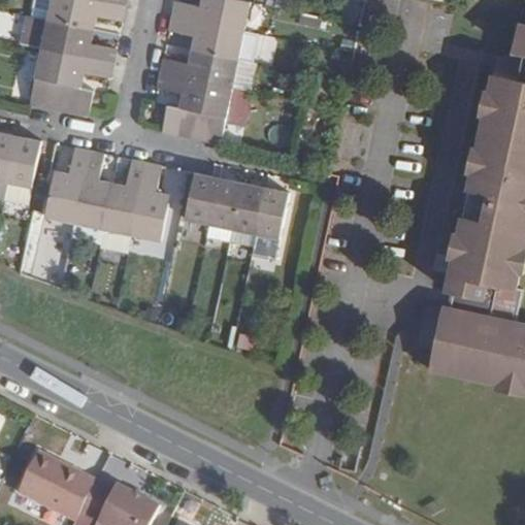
[(32,0),(30,15),(45,18),(48,0),(32,0)]
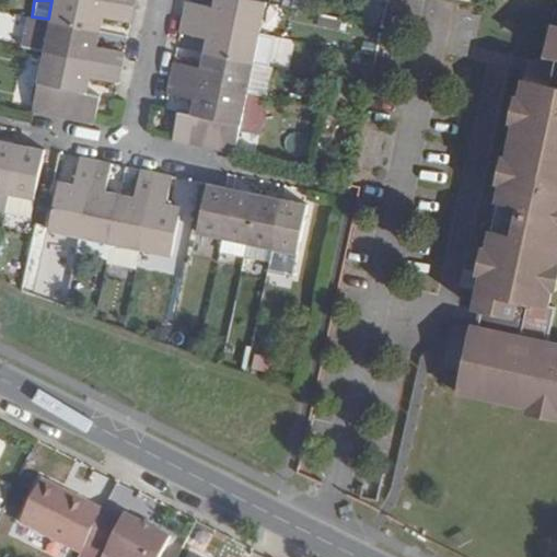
[(126,21),(129,6),(104,0),(51,0),(48,19),(85,27),(88,18),(96,20),(99,14),(126,21)]
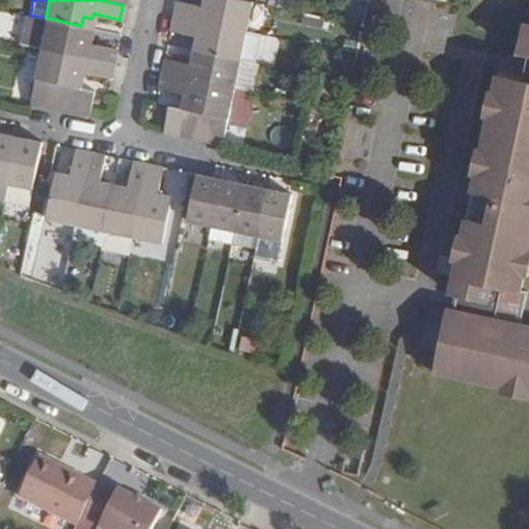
[(215,0),(215,1),(211,0),(208,0),(206,6),(176,0),(173,17),(244,30),(252,0),(215,0)]
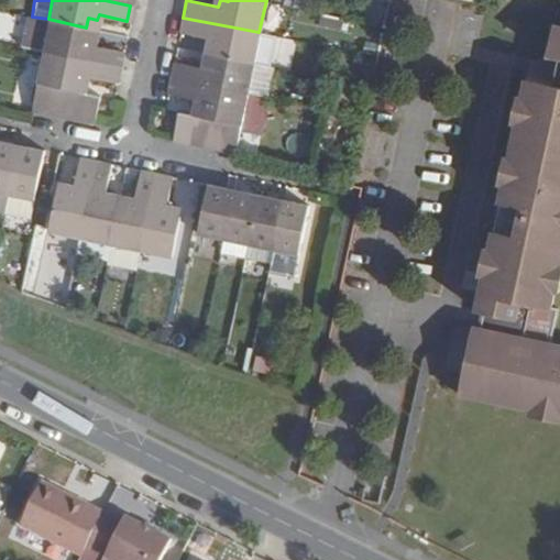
[(364,0),(361,17),(377,21),(382,0),(364,0)]
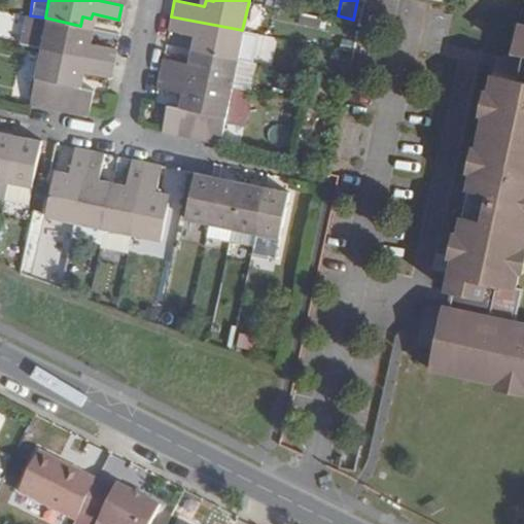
[(18,42),(39,48),(109,64),(112,48),(86,42),(88,35),(79,33),(80,26),(45,18),(30,15),(24,13),(18,42)]
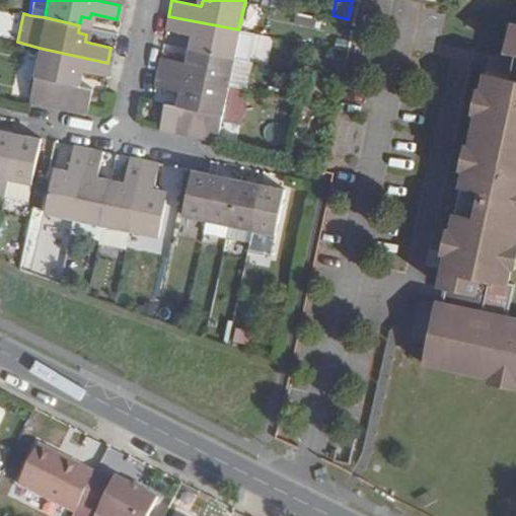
[(232,56),(238,29),(168,16),(166,28),(194,34),(192,42),(200,44),(199,50),(232,56)]
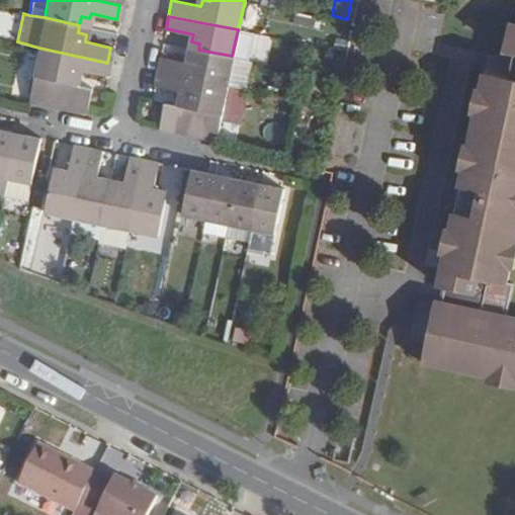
[(514,18),(510,17),(504,47),(514,50),(514,55),(510,73),(485,68),(446,251),(452,252),(449,268),(443,267),(440,283),(444,285),(441,299),(436,298),(433,318),(440,319),(434,344),(428,343),(424,361),(490,375),(489,381),(514,387),(514,315),(508,314),(514,286),(514,282),(509,280),(514,254),(514,18)]
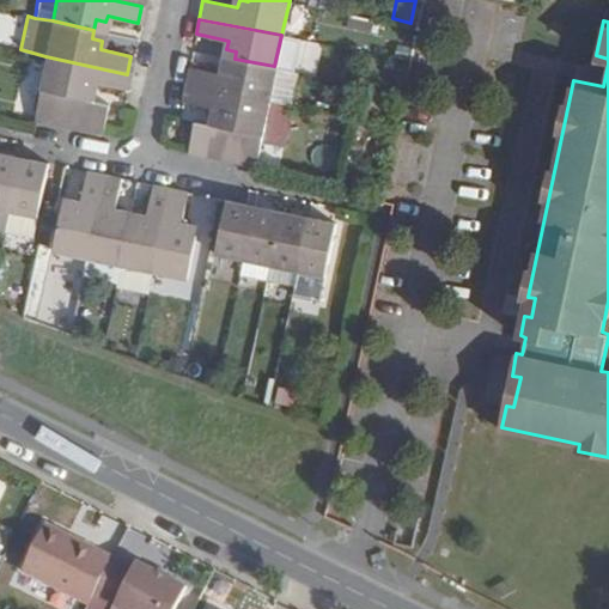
[(46,56),(41,87),(58,91),(73,95),(80,97),(81,87),(92,90),(93,84),(125,90),(127,74),(46,56)]
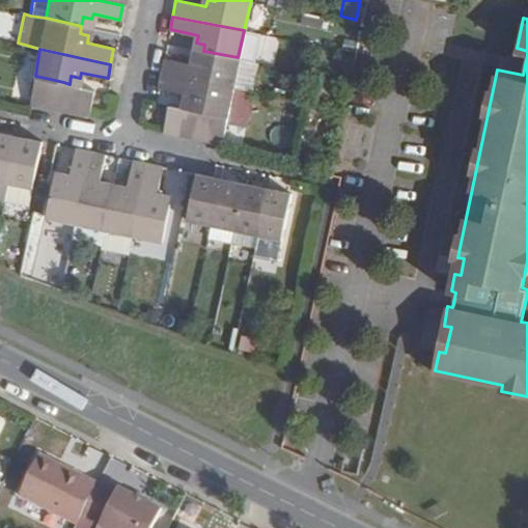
[(230,87),(238,57),(203,51),(201,58),(193,56),(191,65),(163,59),(160,74),(230,87)]
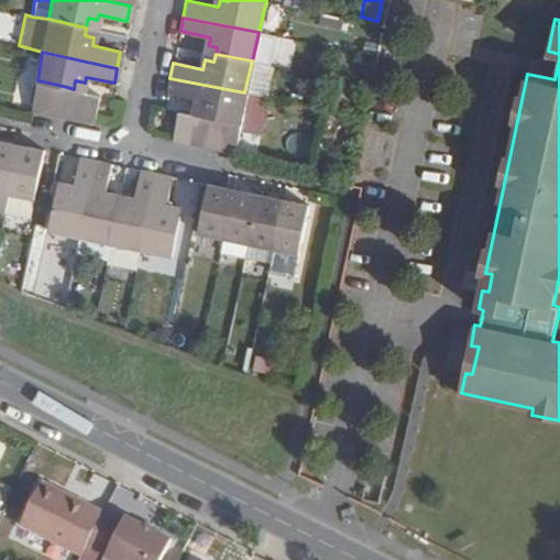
[(252,61),(244,92),(268,98),(275,66),(252,61)]
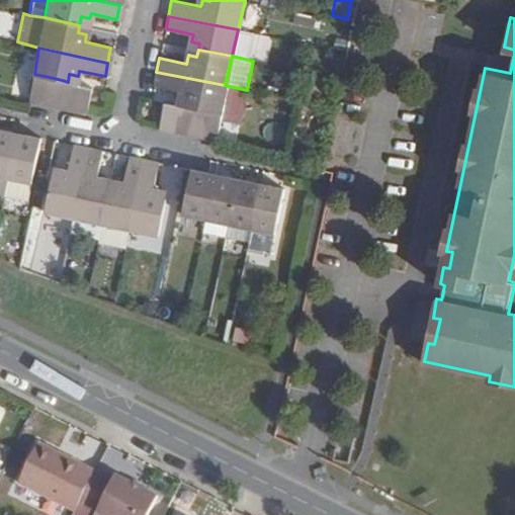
[(219,114),(225,85),(156,72),(153,86),(178,91),(177,98),(186,100),(184,106),(192,108),(206,111),(219,114)]
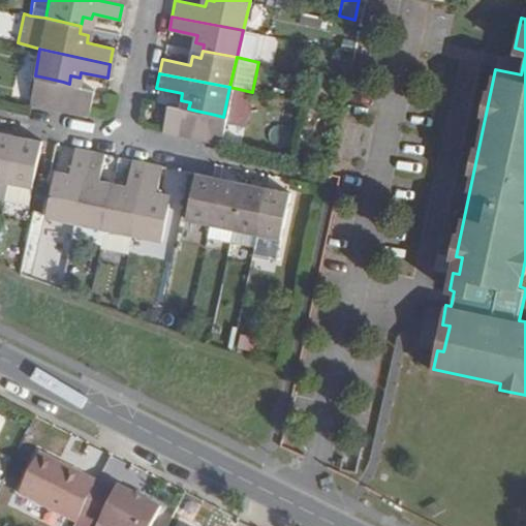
[(30,103),(44,105),(50,79),(35,75),(30,103)]
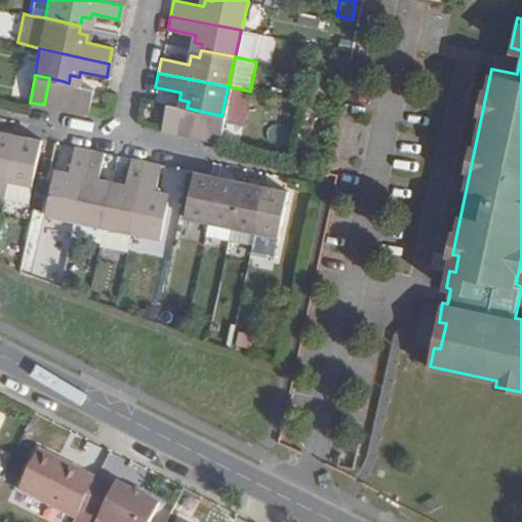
[(44,105),(57,108),(63,81),(49,78),(44,105)]
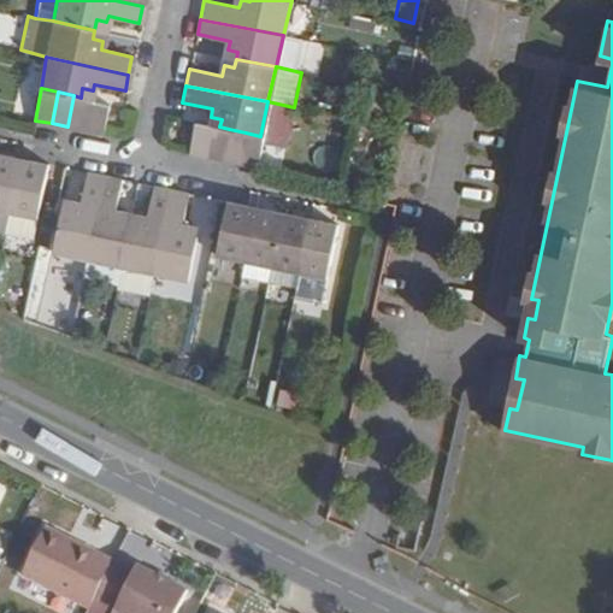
[(92,100),(81,98),(74,95),(68,127),(83,130),(92,100)]
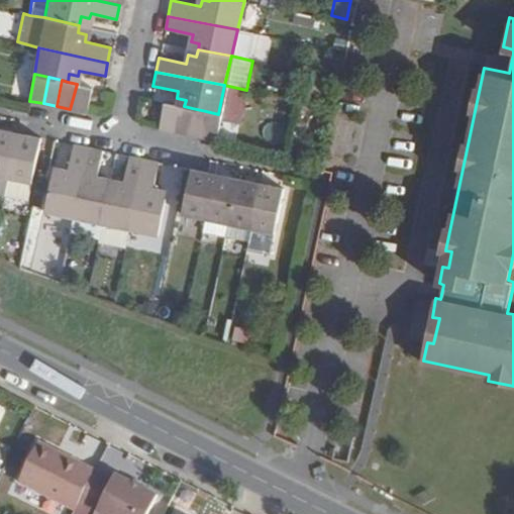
[(90,86),(77,84),(70,109),(87,112),(90,86)]
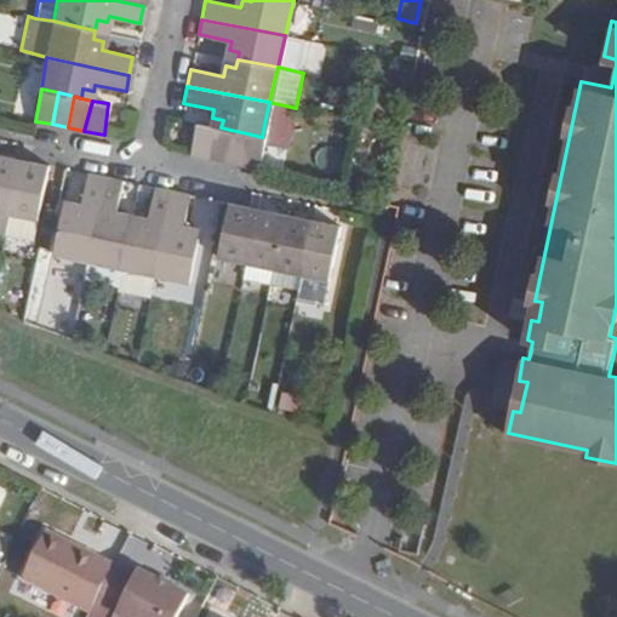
[(206,156),(213,126),(196,123),(189,153),(206,156)]
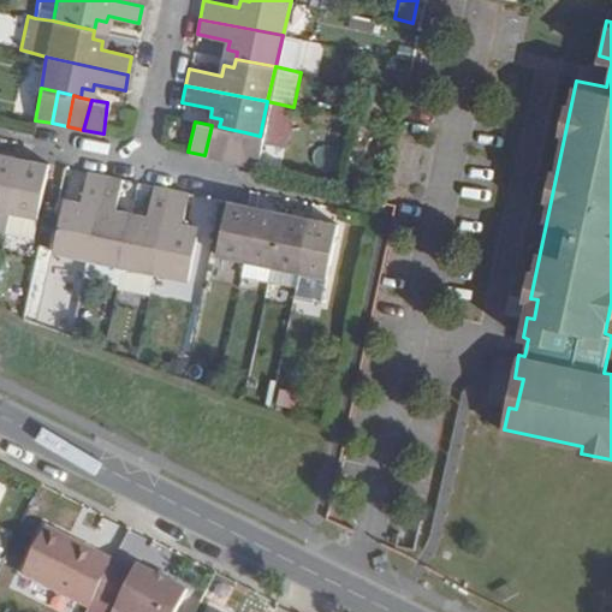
[(229,129),(219,126),(212,125),(205,155),(223,160),(229,129)]
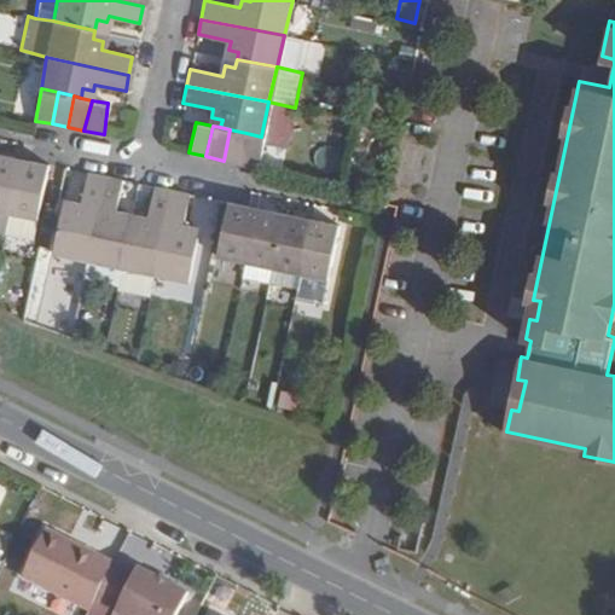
[(224,161),(239,163),(247,133),(230,129),(224,161)]
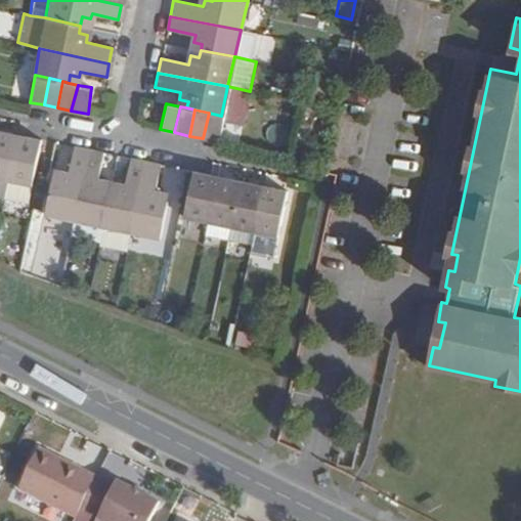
[(216,141),(221,116),(209,113),(203,138),(216,141)]
